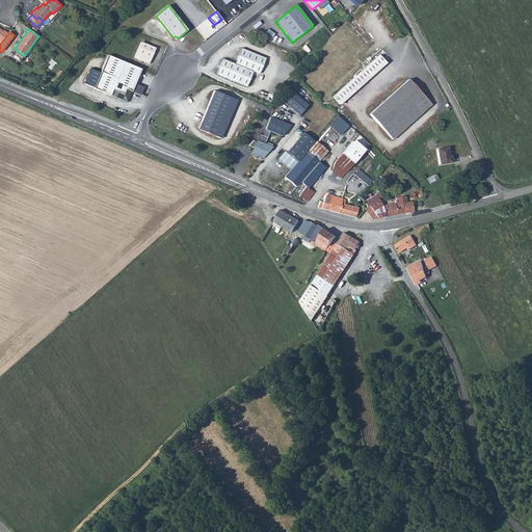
[(155,49),(141,43),(134,58),(149,64),(155,49)]
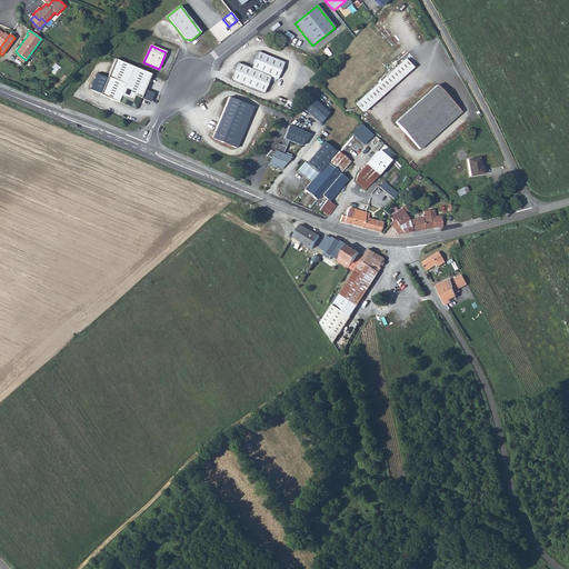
[(231,80),(263,93),(270,77),(277,79),(283,62),(258,52),(251,68),(238,63),(231,80)]
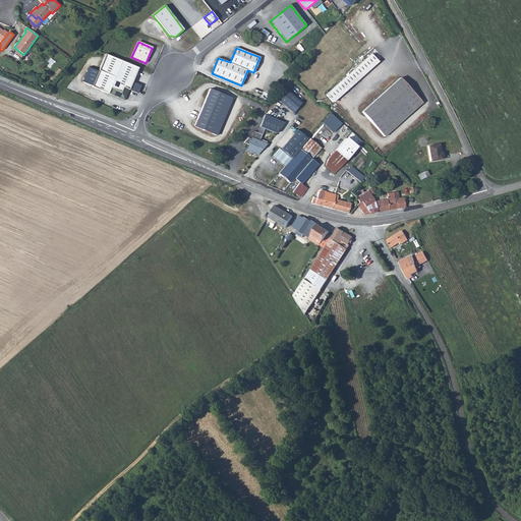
[(92,87),(124,100),(137,67),(105,54),(92,87)]
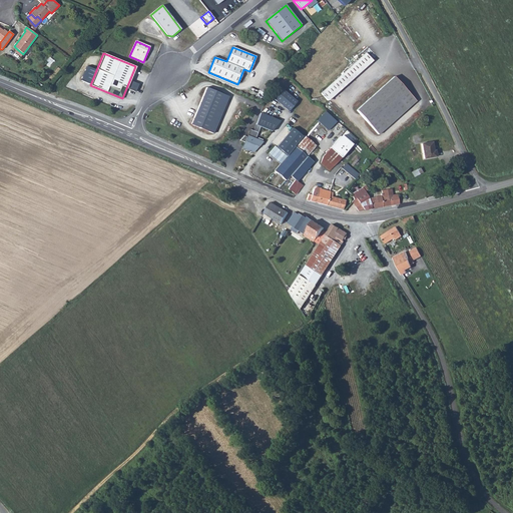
[(366,53),(343,73),(350,80),(373,60),(366,53)]
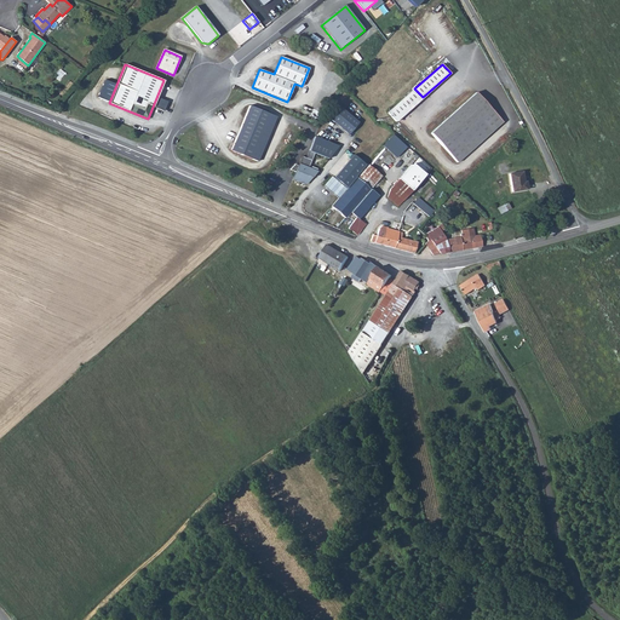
[(423,97),(414,89),(414,87),(412,89),(413,91),(389,113),(396,121),(423,97)]
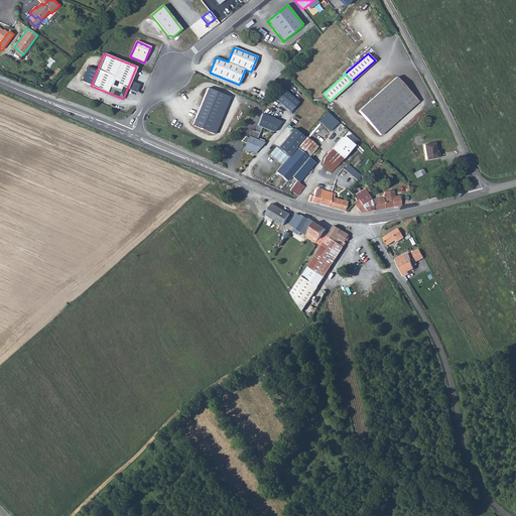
[(417,102),(396,78),(358,111),(380,136),(395,123),(386,113),(400,100),(409,110),(417,102)]
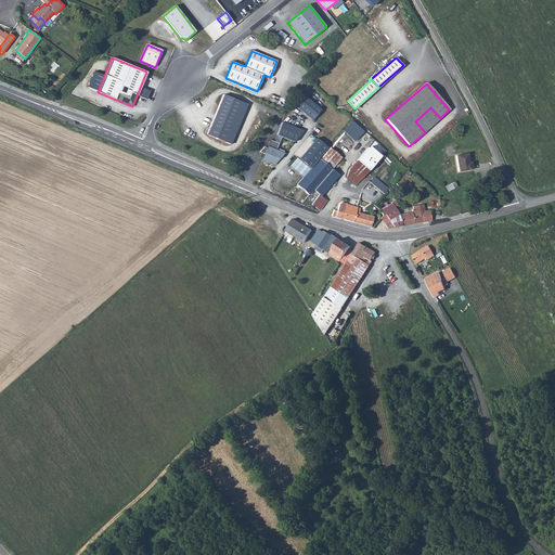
[(207,134),(226,142),(242,102),(223,94),(207,134)]
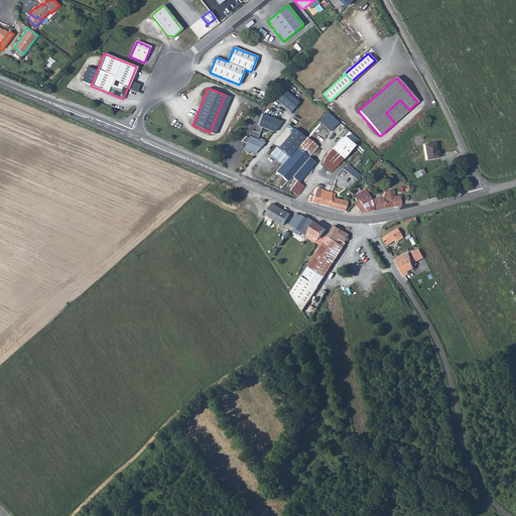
[(283,90),(275,100),(290,112),(298,102),(283,90)]
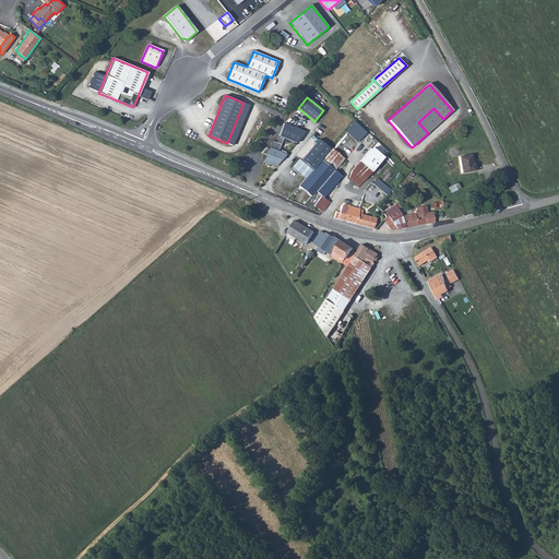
[(249,105),(244,103),(227,143),(233,145),(249,105)]
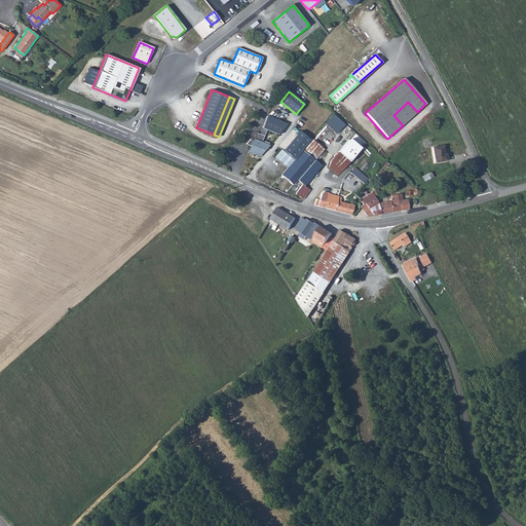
[(393,115),(403,125),(417,112),(408,102),(393,115)]
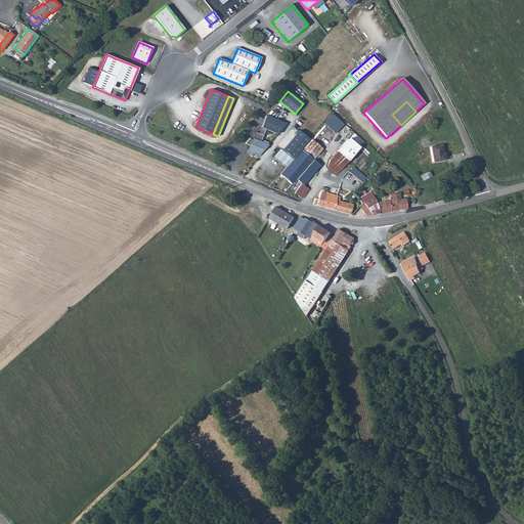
[(332,113),(323,123),(335,133),(342,123),(332,113)]
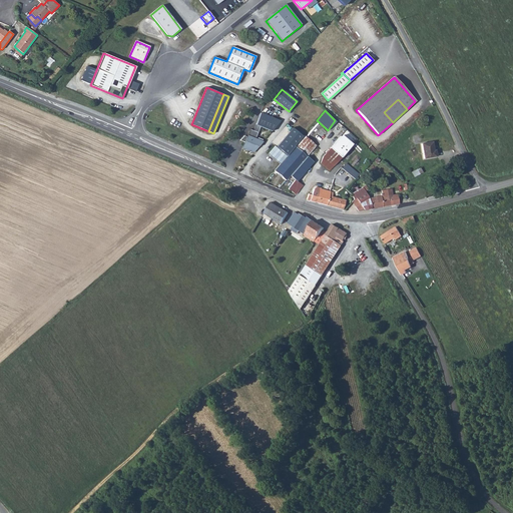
[(242,146),(254,151),(263,141),(255,138),(260,127),(272,131),(280,121),(261,113),(252,130),(249,129),(246,137),(243,136),(239,140),(244,142),(242,146)]
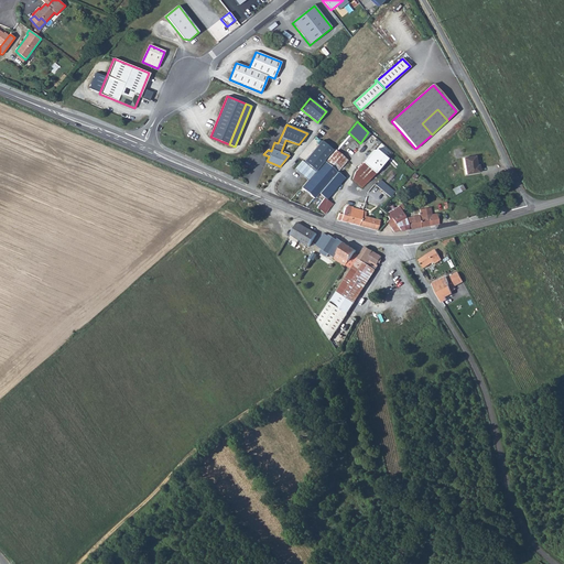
[(294,169),(308,180),(324,162),(333,151),(321,139),(294,169)]
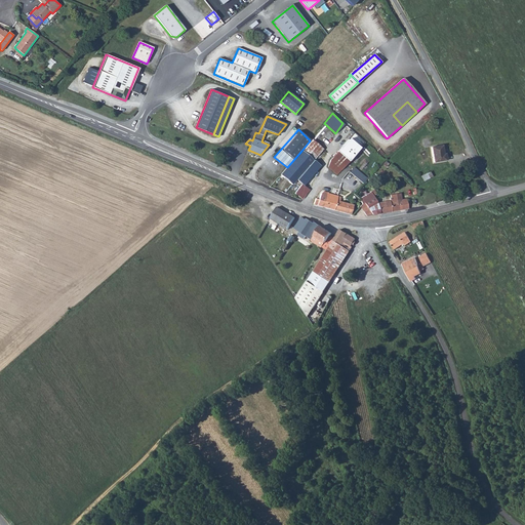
[(328,166),(336,175),(360,148),(351,138),(333,157),(328,166)]
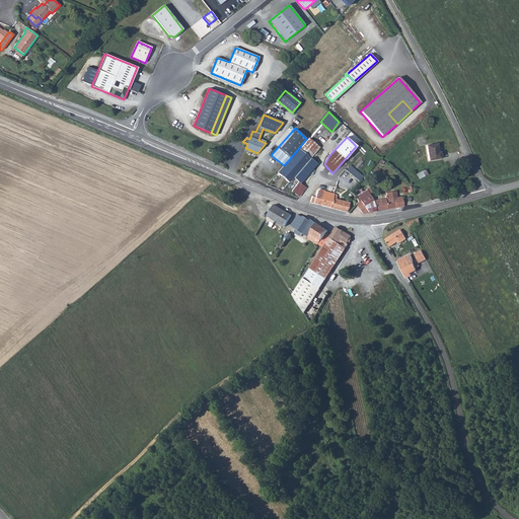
[(306,139),(298,149),(308,157),(316,147),(306,139)]
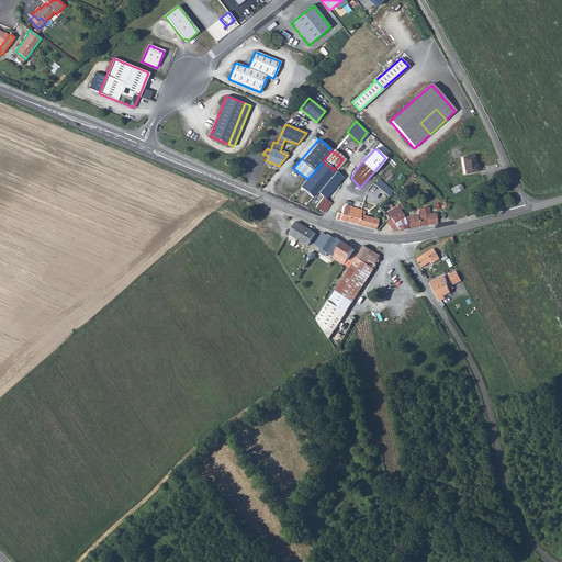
[(475,166),(473,156),(461,158),(464,173),(478,171),(476,166),(475,166)]
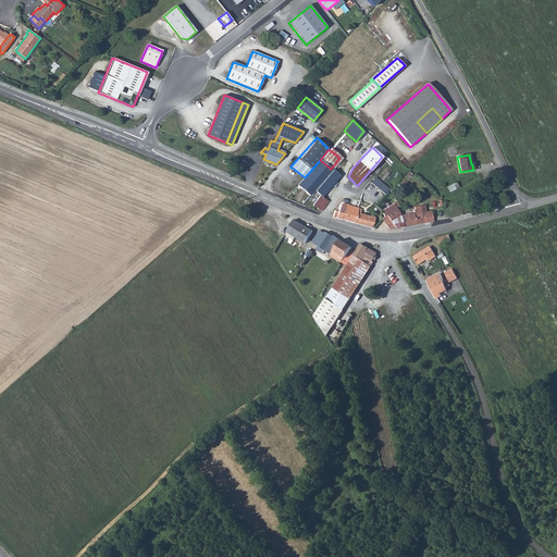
[(298,186),(310,196),(316,190),(332,170),(331,169),(320,160),(305,177),(298,186)]
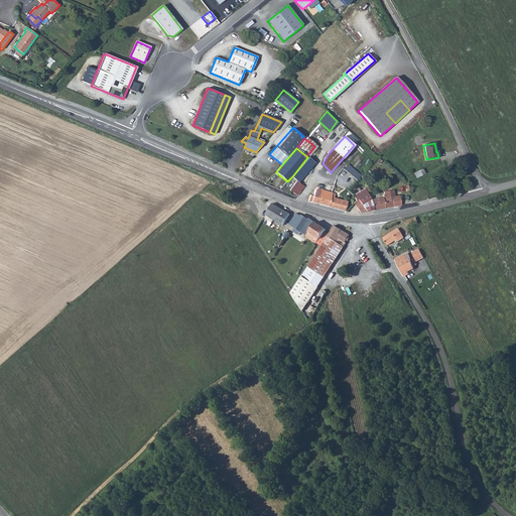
[(314,163),(307,157),(292,176),(298,181),(314,163)]
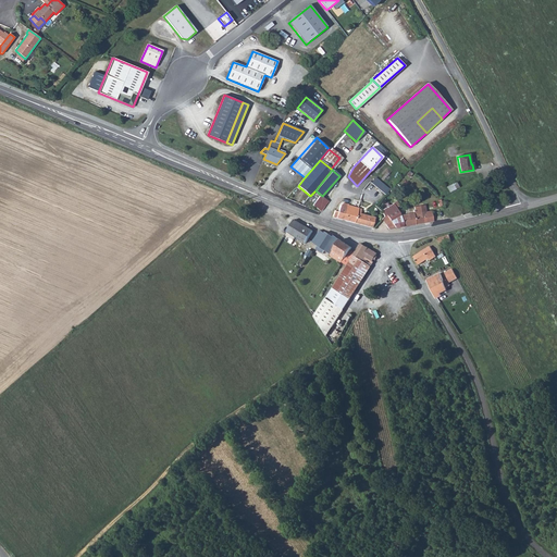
[(375,177),(371,183),(384,195),(390,189),(375,177)]
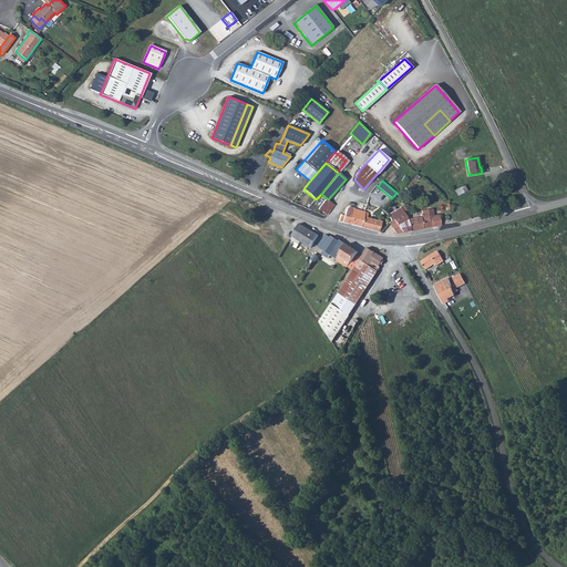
[(454,191),(457,196),(467,191),(464,185),(454,191)]
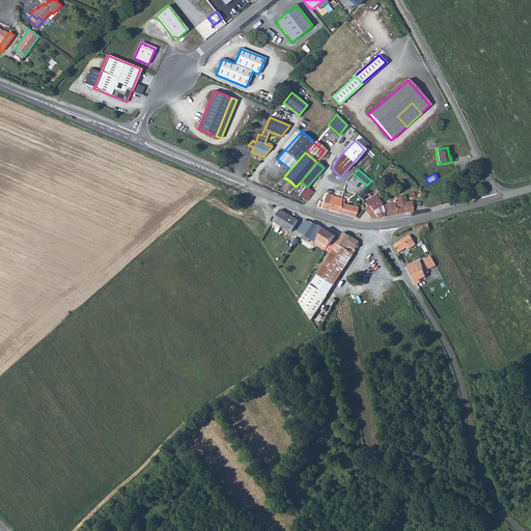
[(305,187),(298,196),(306,201),(312,193),(305,187)]
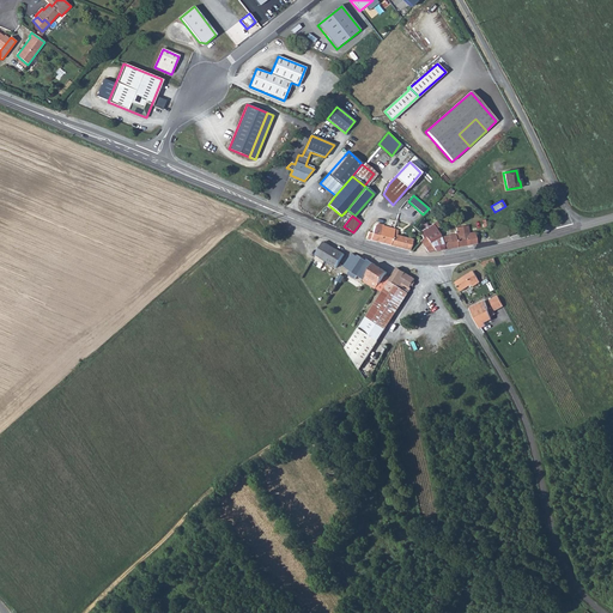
[(369,234),(366,238),(410,250),(412,240),(396,236),(398,230),(382,226),(383,225),(377,224),(375,226),(372,234),(369,234)]
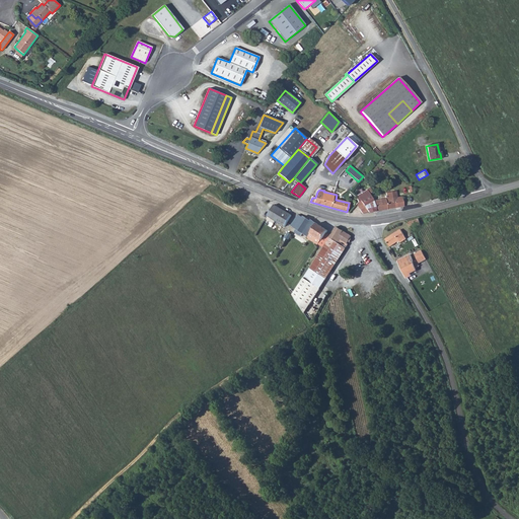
[(358,197),(356,199),(358,202),(356,205),(363,214),(375,212),(373,201),(369,194),(366,191),(357,196),(358,197)]
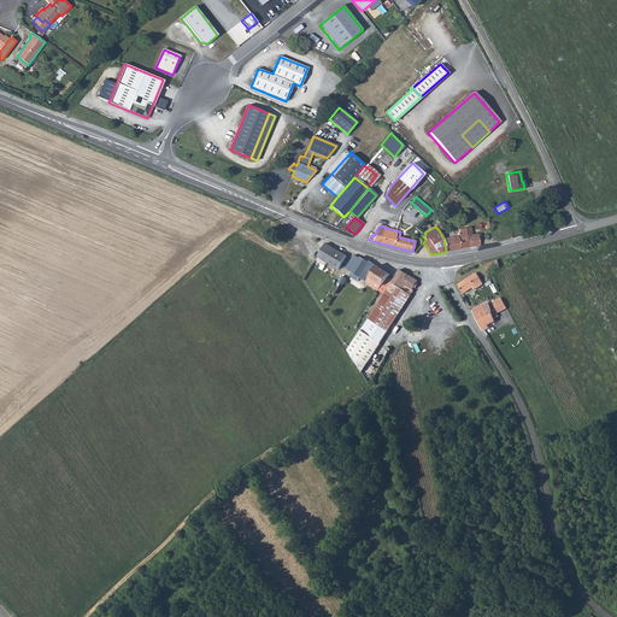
[(458,234),(458,236),(444,239),(446,252),(480,246),(477,234),(471,235),(470,227),(459,229),(459,233),(458,234)]
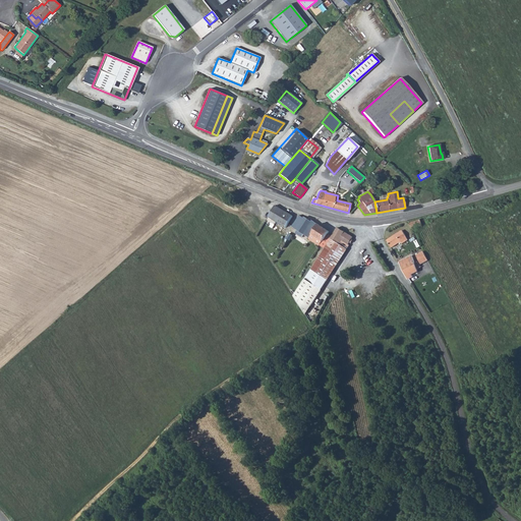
[(293,216),(275,206),(269,217),(286,228),(293,216)]
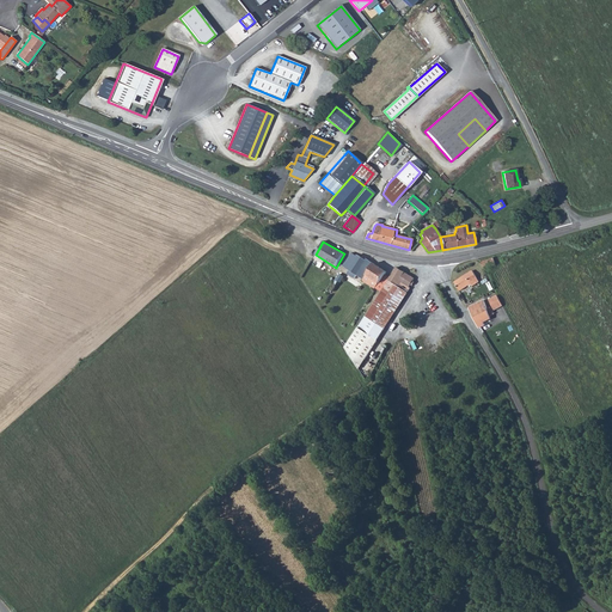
[(357,257),(353,254),(343,267),(349,270),(357,257)]
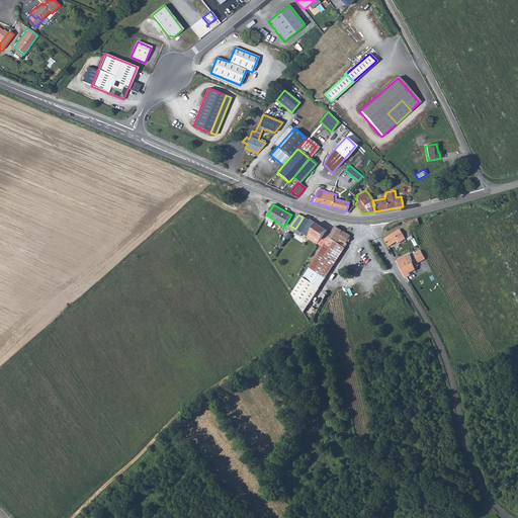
[(303,233),(308,237),(311,233),(322,240),(328,231),(311,220),(311,221),(304,216),(303,218),(295,229),(303,233)]
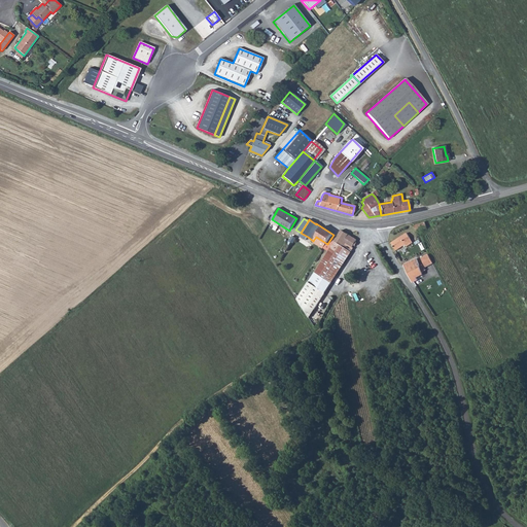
[(415,225),(416,232),(427,229),(425,222),(415,225)]
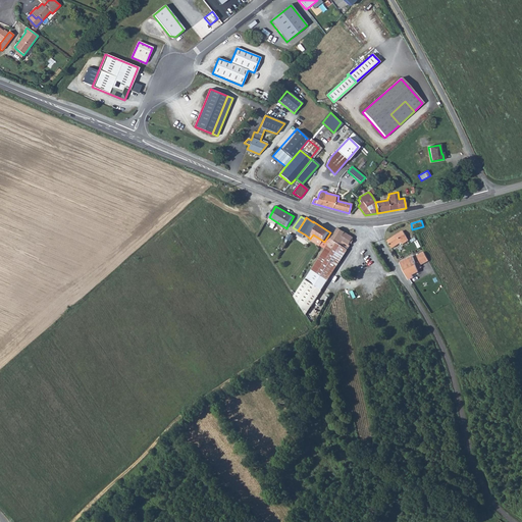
[(338,228),(306,279),(322,291),(351,246),(350,245),(354,238),(338,228)]
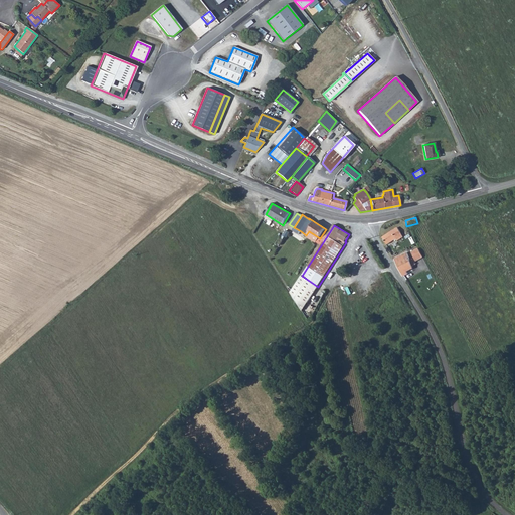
[(397,228),(382,237),(387,244),(396,239),(397,241),(403,237),(402,235),(397,228)]
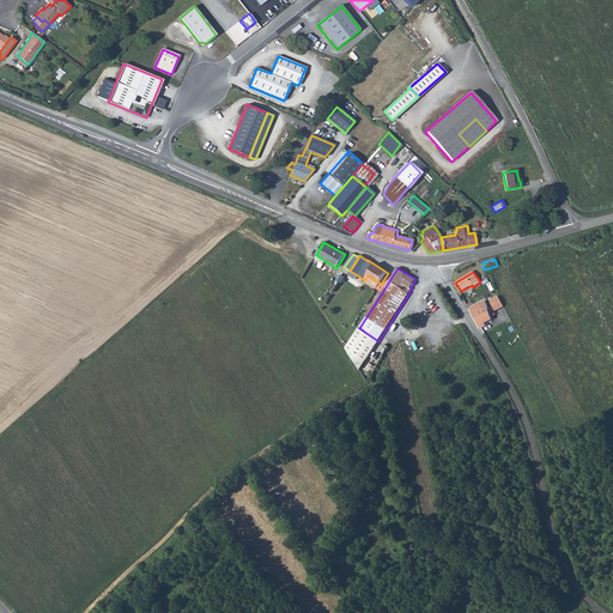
[(490,301),(496,311),(504,307),(498,296),(490,301)]
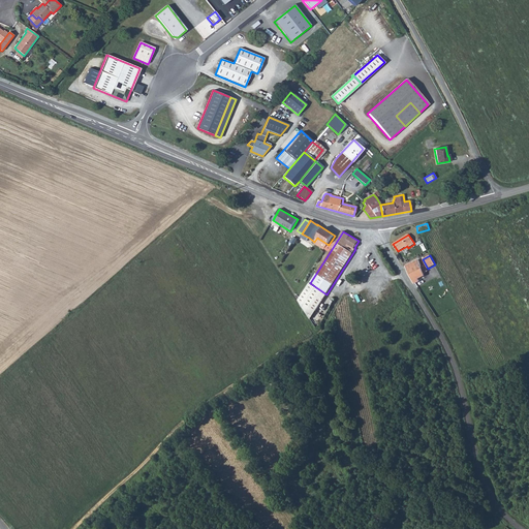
[(414,283),(419,281),(418,279),(417,278),(419,277),(419,276),(422,275),(428,272),(425,267),(422,268),(418,260),(406,267),(414,283)]
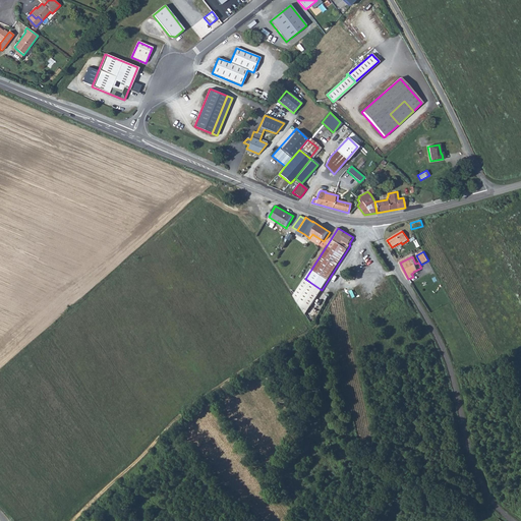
[(322,290),(305,279),(294,296),(305,314),(322,290)]
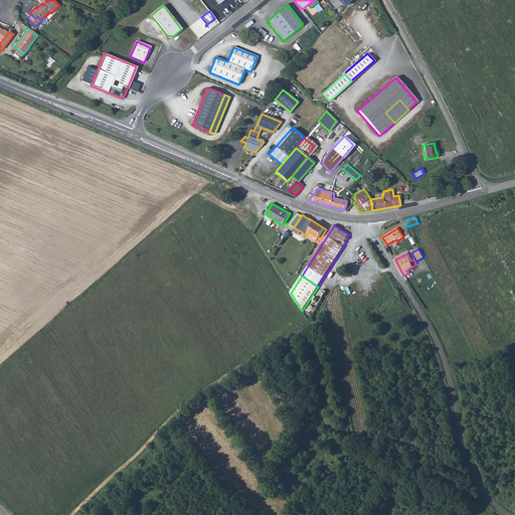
All buildings are outlined.
